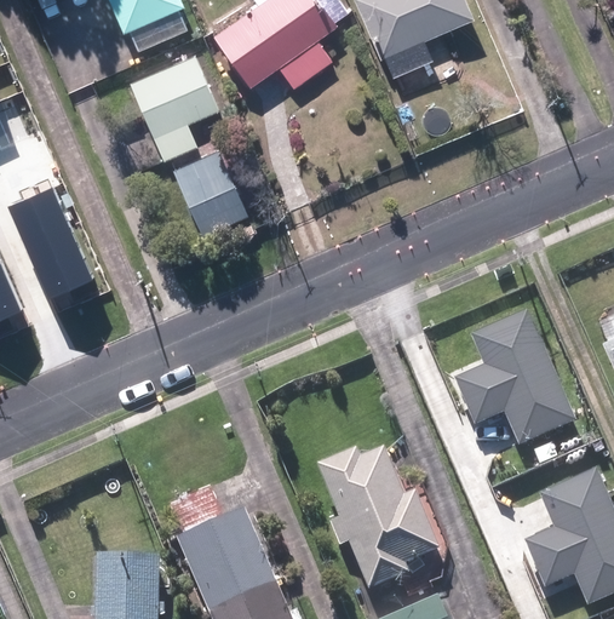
[(107,0),(128,52),(191,26),(181,0),(107,0)]
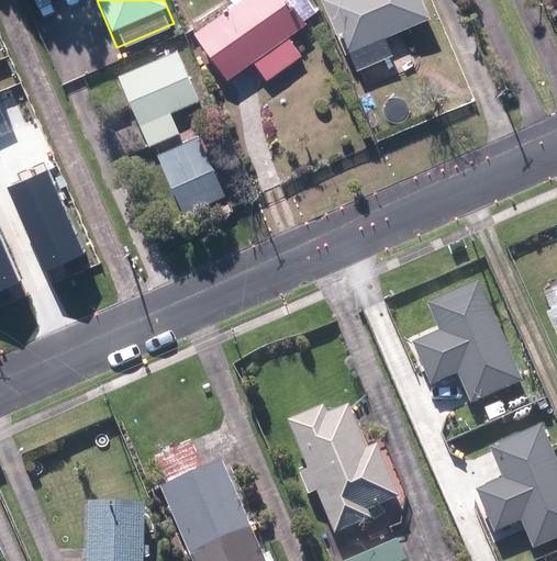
[(254,58),(268,80),(301,58),(287,36),(316,18),(305,0),(241,0),(196,30),(225,76),(254,58)]
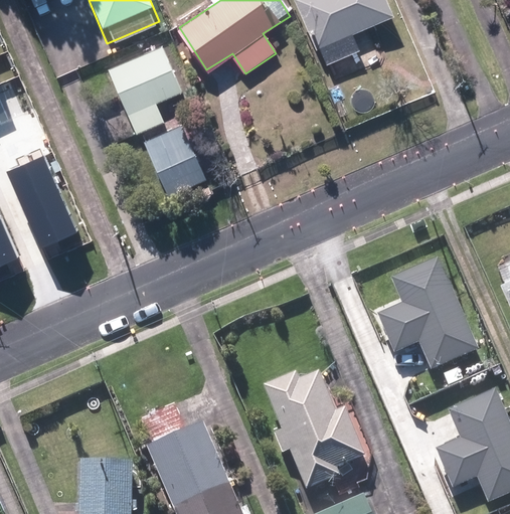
[(296,0),(324,64),(361,49),(354,32),(398,13),(392,0),(296,0)]
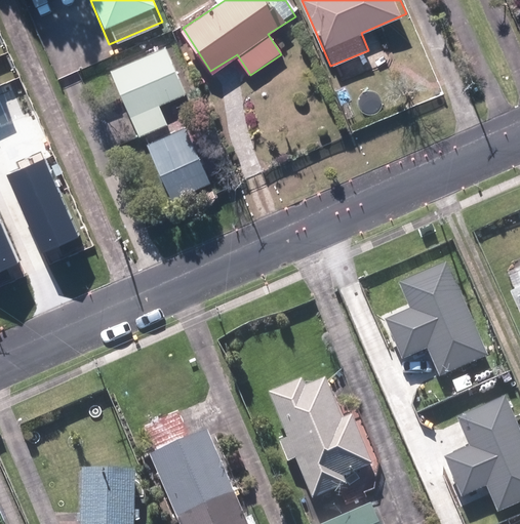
[(161,103),(186,91),(165,44),(109,68),(138,136),(170,123),(161,103)]
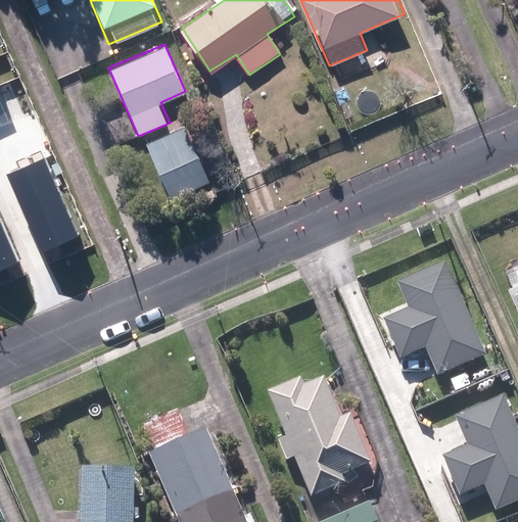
[(187,128),(147,143),(169,198),(208,183),(187,128)]
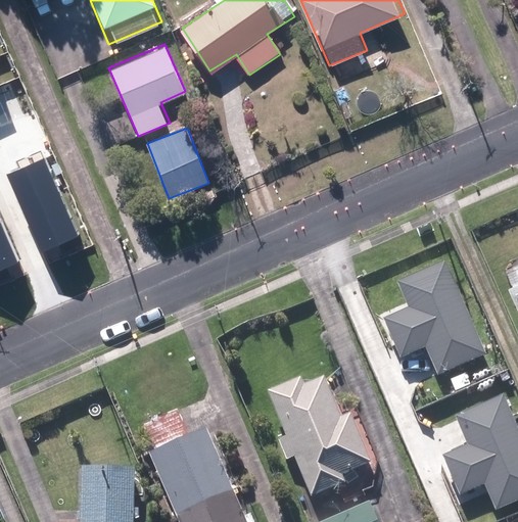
[(4,176),(37,254),(73,240),(39,161),(4,176)]
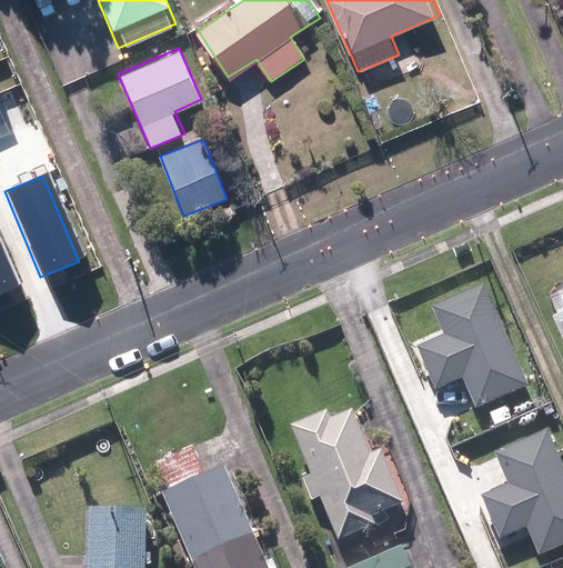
[(0,292),(12,288),(0,259),(0,292)]
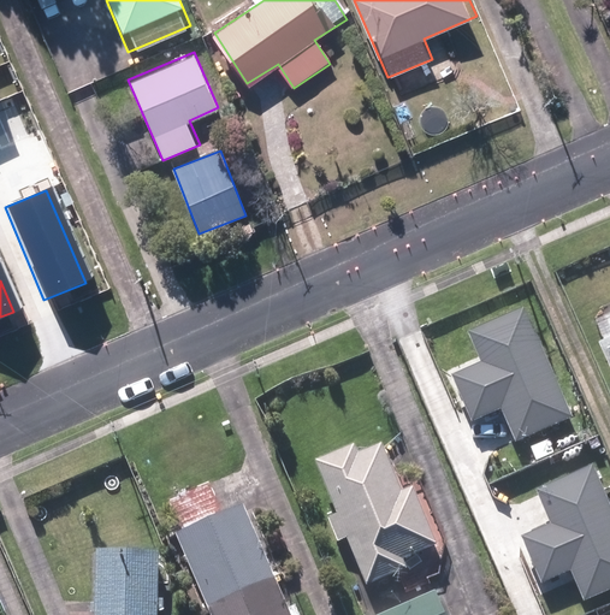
[(580,411),(529,299),(472,325),(481,348),(452,360),(479,420),(508,407),(521,436),(580,411)]
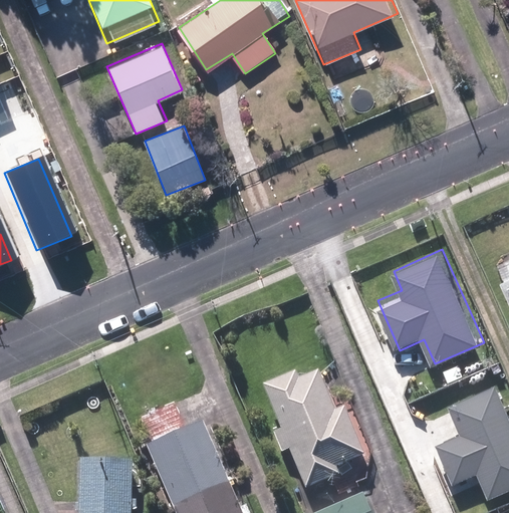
[(508,261),(493,268),(508,305),(508,261)]
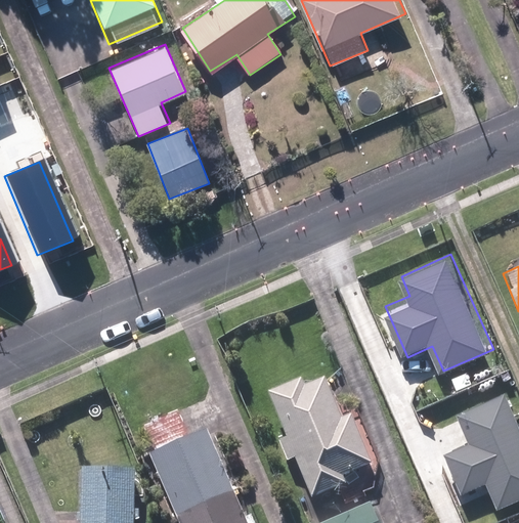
[(295,458),(312,498),(344,485),(340,475),(375,460),(354,410),(340,416),(323,377),(305,384),(301,376),(267,390),(286,434),(275,438),(286,462),(295,458)]
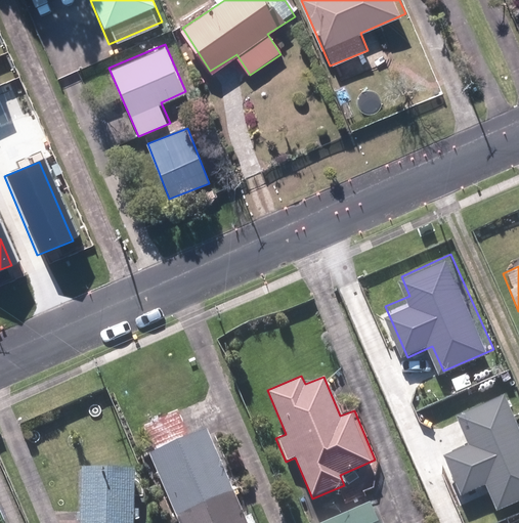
[(518,499),(518,419),(507,392),(457,413),(465,433),(440,444),(463,495),(488,484),(499,509),(518,499)]
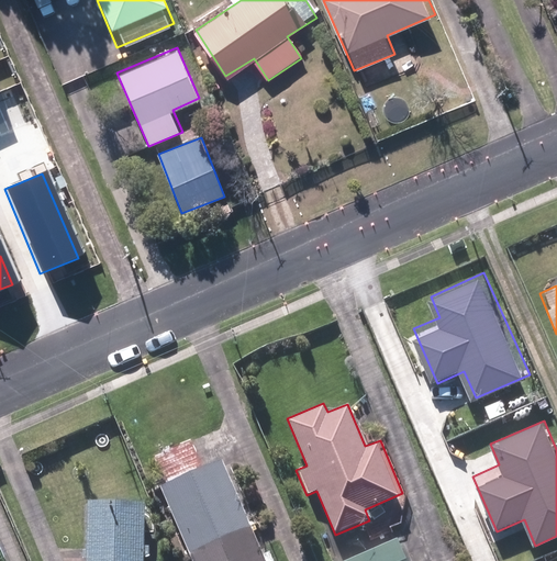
[(201,469),(188,439),(152,455),(165,484),(201,469)]
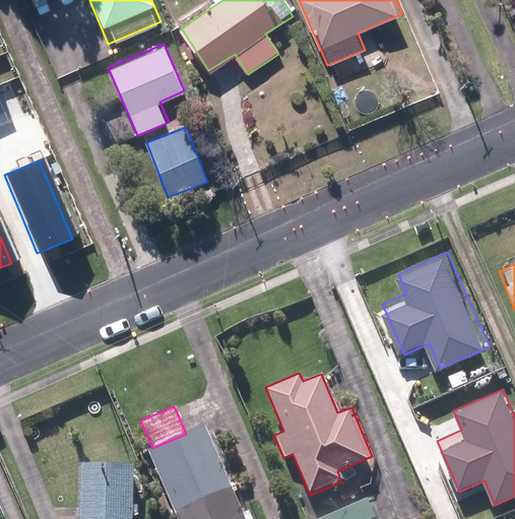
[(152,448),(148,450),(178,518),(244,518),(203,426),(186,434),(152,448)]
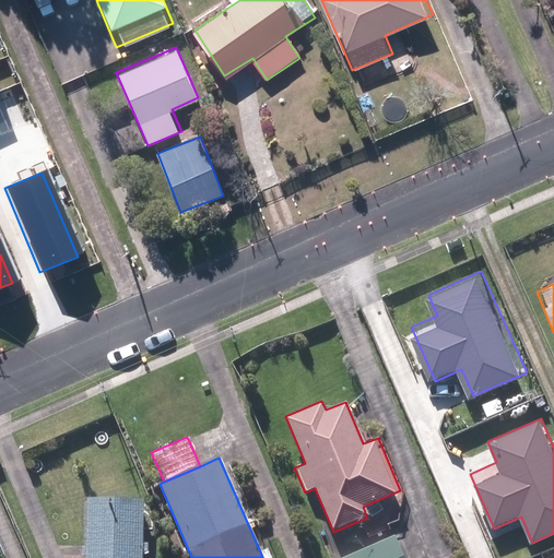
[(141,557),(142,498),(86,497),(85,557),(141,557)]
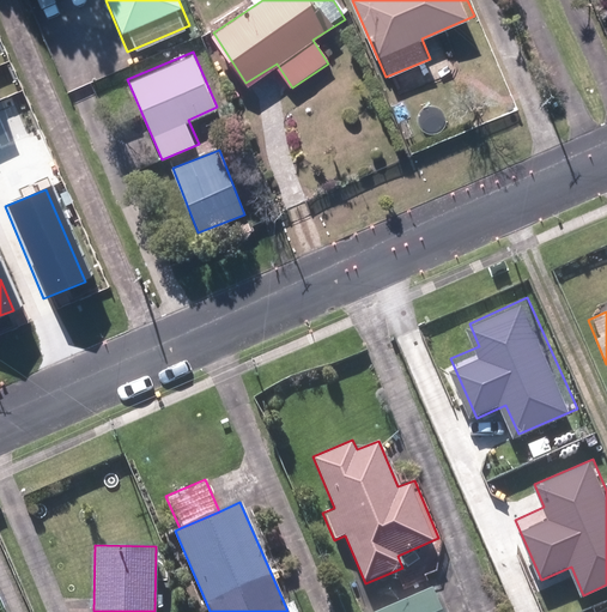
[(437,611),(426,588),(371,611),(437,611)]
